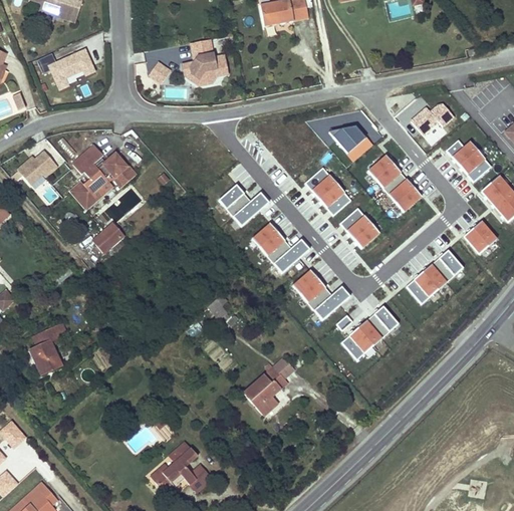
[(42,0),(39,9),(56,14),(57,11),(66,14),(65,17),(75,20),(81,0),(42,0)]
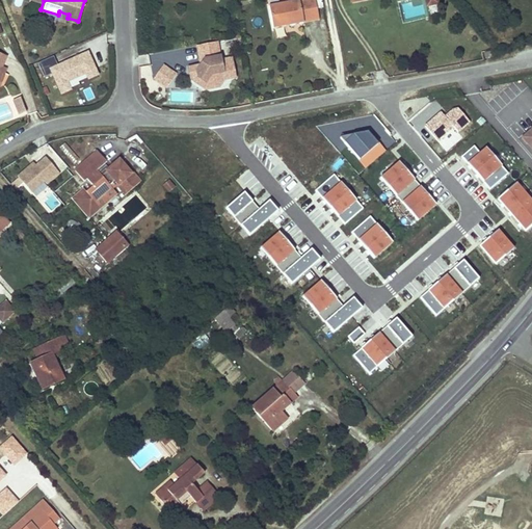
[(273,27),(286,25),(285,22),(289,21),(290,24),(320,19),(316,0),(287,0),(269,3),(273,27)]
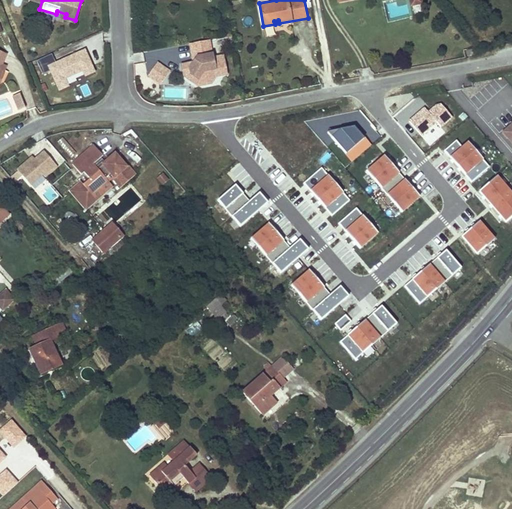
[(222,73),(218,54),(208,56),(205,38),(185,42),(189,61),(177,63),(179,74),(187,73),(200,83),(207,81),(211,74),(222,73)]
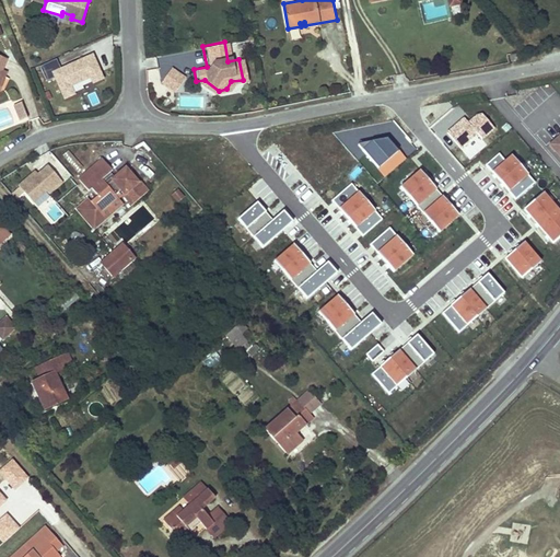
[(106,76),(96,51),(65,65),(60,55),(41,64),(49,82),(60,78),(68,95),(78,91),(73,82),(94,73),(96,80),(106,76)]
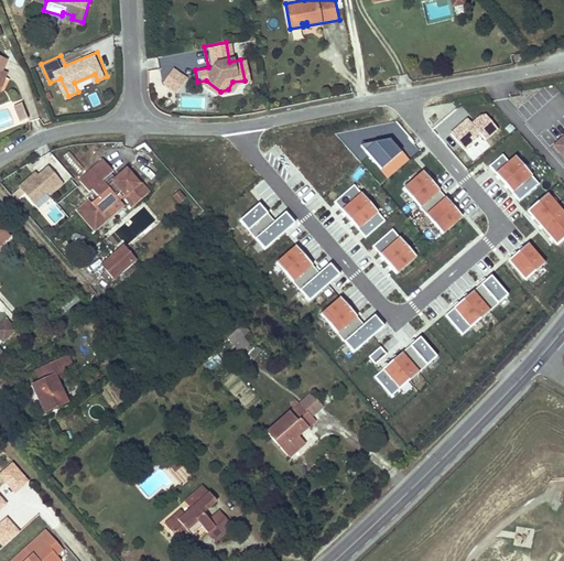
[(176,84),(181,76),(169,68),(160,82),(169,88),(174,82),(176,84)]
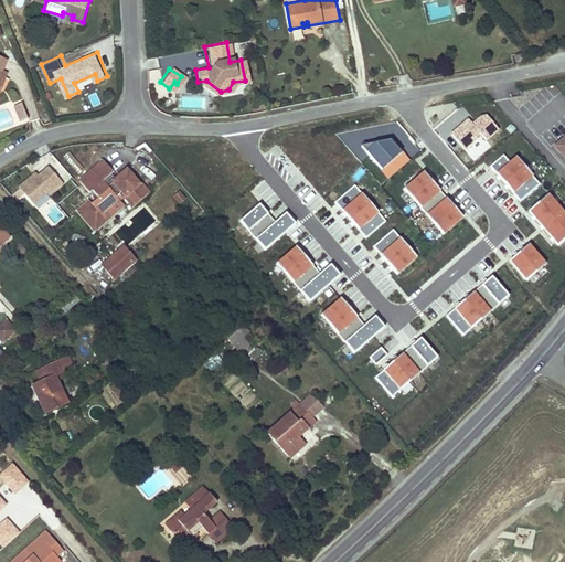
[(221,92),(206,81),(198,82),(212,93),(221,92)]
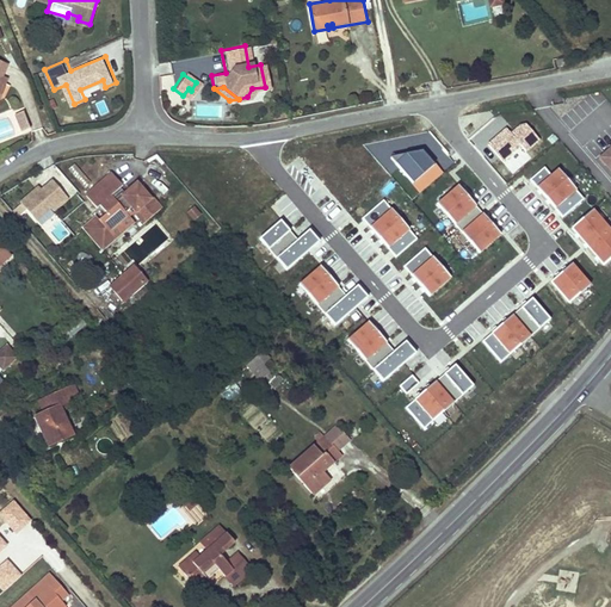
[(24,109),(14,112),(22,128),(31,124),(24,109)]
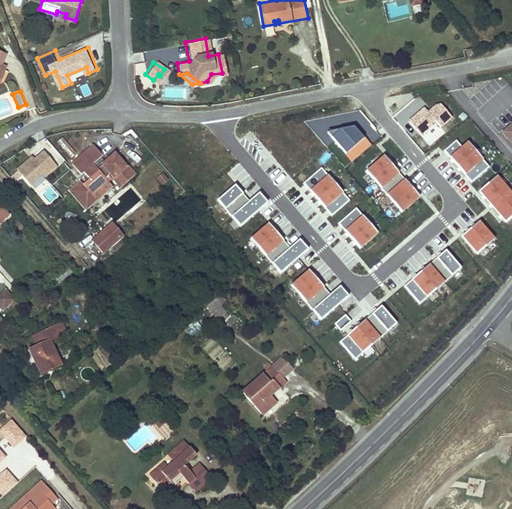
[(428,108),(425,103),(407,117),(421,135),(439,121),(441,124),(452,115),(440,99),(428,108)]
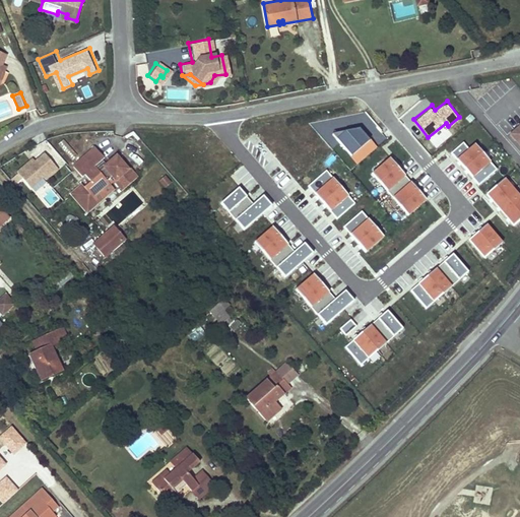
[(359,126),(332,132),(356,162),(376,145),(359,126)]
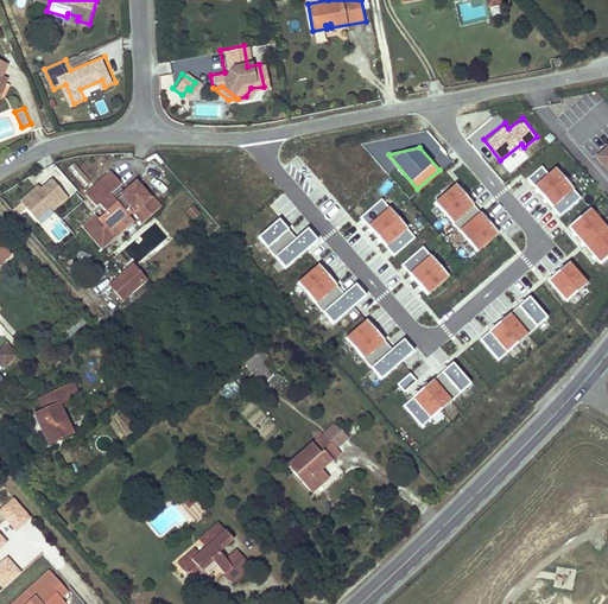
[(581,196),(555,166),(549,172),(543,165),(527,178),(534,185),(561,215),(581,196)]
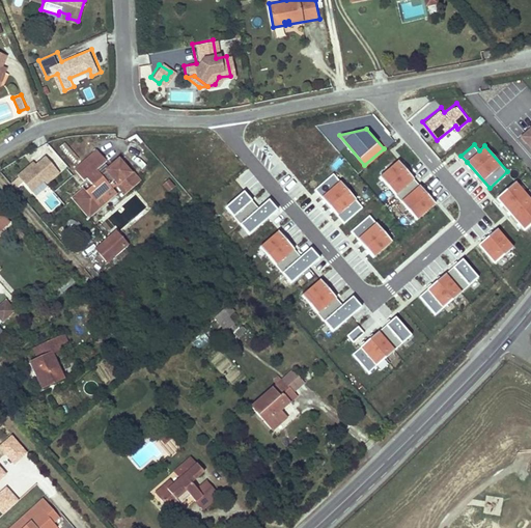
[(101,204),(95,199),(112,186),(110,183),(115,177),(118,181),(117,183),(126,192),(139,179),(131,169),(130,170),(119,158),(102,173),(95,167),(106,159),(98,149),(77,167),(85,177),(88,175),(94,183),(87,189),(85,187),(75,195),(89,213),(101,204)]
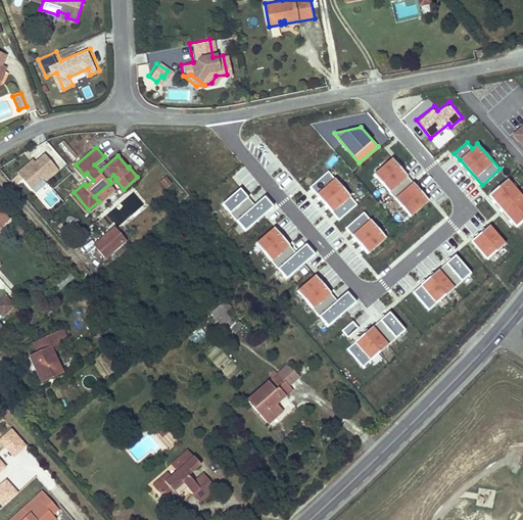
[(34,158),(18,172),(32,187),(43,177),(46,179),(58,168),(45,152),(36,160),(34,158)]
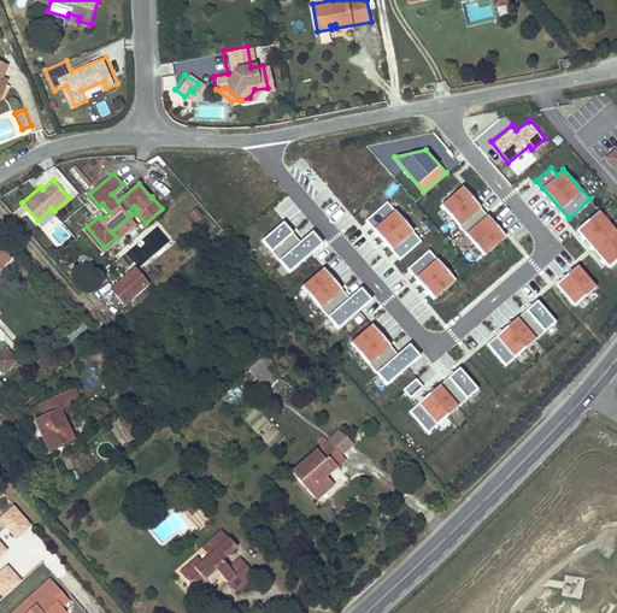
[(483,208),(463,186),(441,204),(462,227),(483,208)]
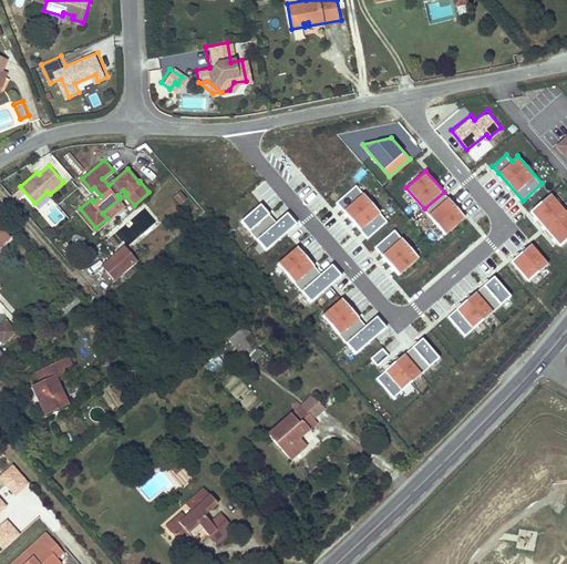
[(336,202),(353,221),(372,203),(356,184),(336,202)]
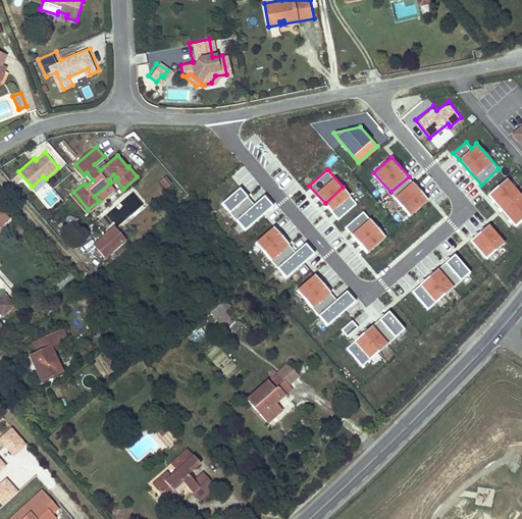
[(173,180),(167,173),(160,178),(166,187),(173,180)]
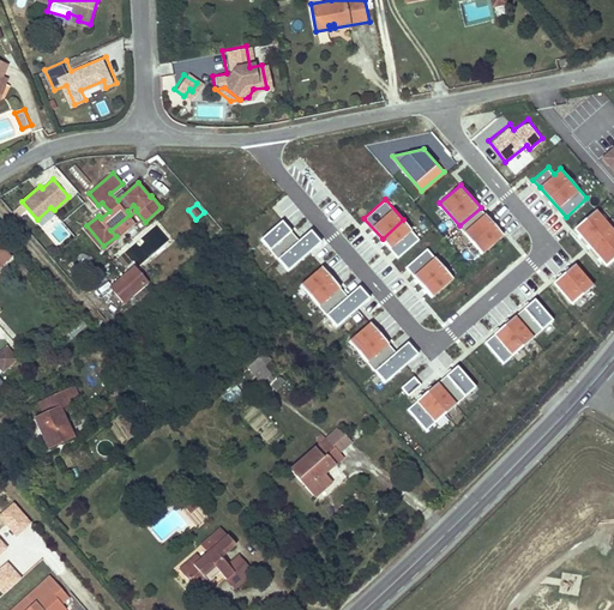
[(503,233),(481,207),(459,225),(481,251),(503,233)]
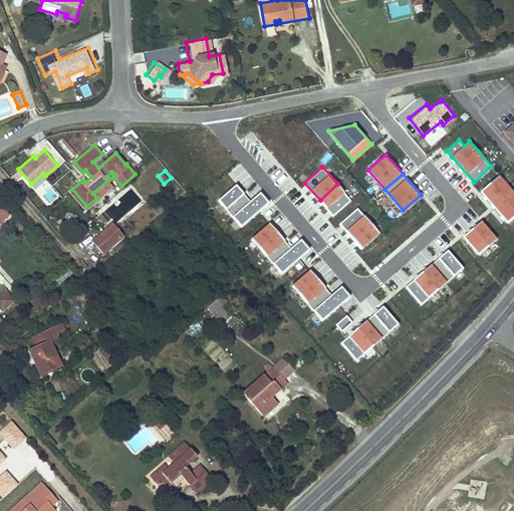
[(513,215),(513,191),(500,174),(480,190),(506,222),(513,215)]
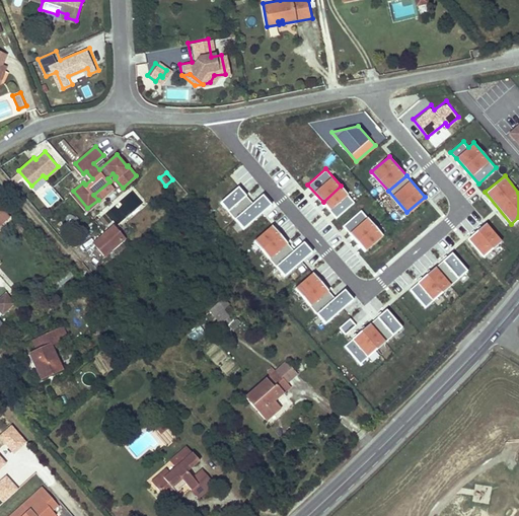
[(109,181),(93,195),(98,200),(115,187),(109,181)]
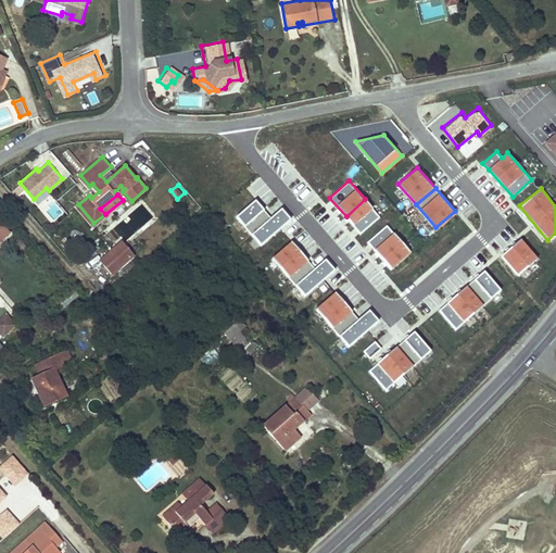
[(281,208),(270,216),(255,198),(237,214),(261,242),(280,227),(290,217),(281,208)]
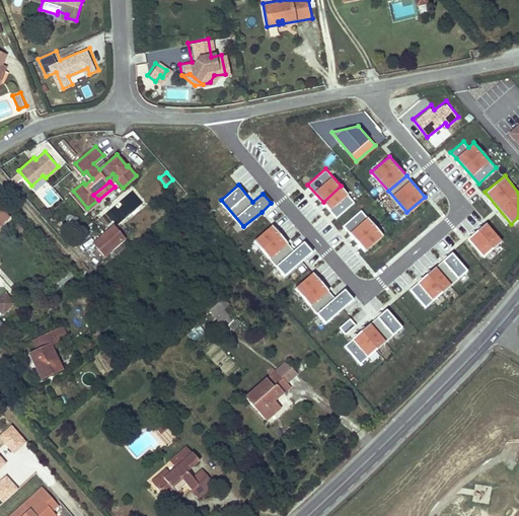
[(355,201),(341,186),(323,202),(338,217),(355,201)]
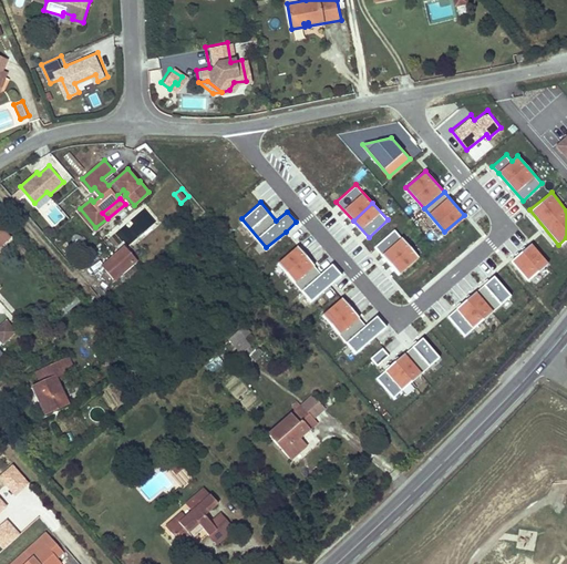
[(0,245),(12,234),(0,221),(0,245)]
